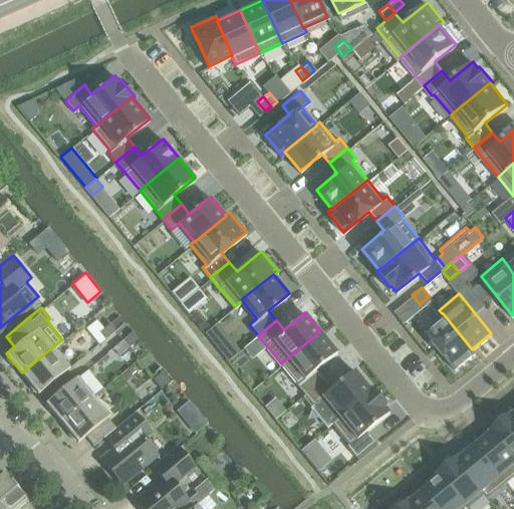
[(118,313),(109,321),(115,328),(124,320),(118,313)]
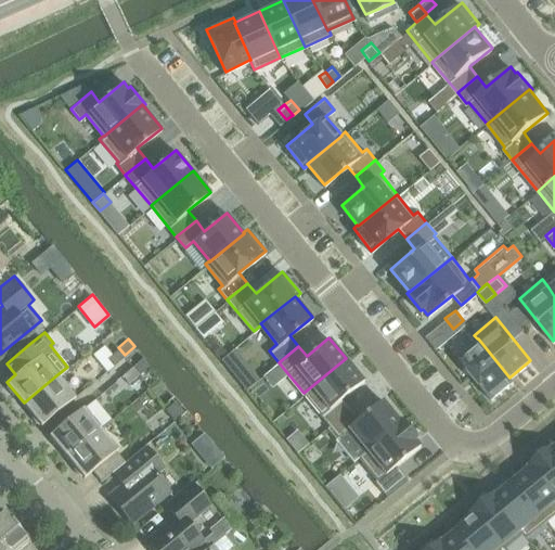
[(477,339),(457,356),(492,398),(514,381),(511,376),(510,378),(478,339),(477,339)]
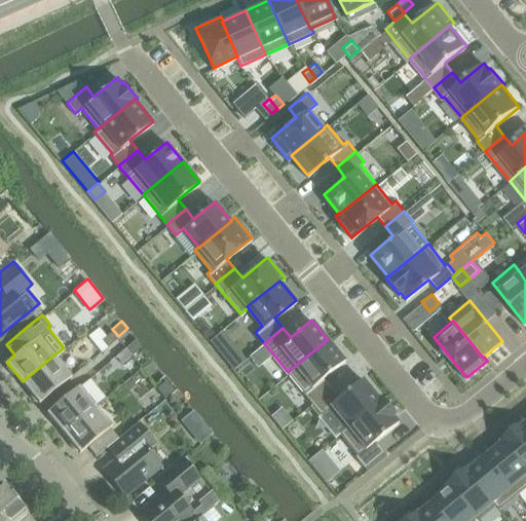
[(108,344),(118,336),(112,329),(102,337),(108,344)]
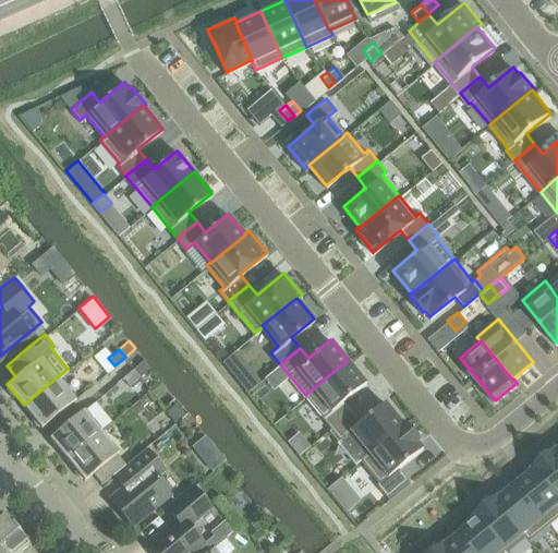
[(143,358),(133,367),(141,375),(150,365),(143,358)]
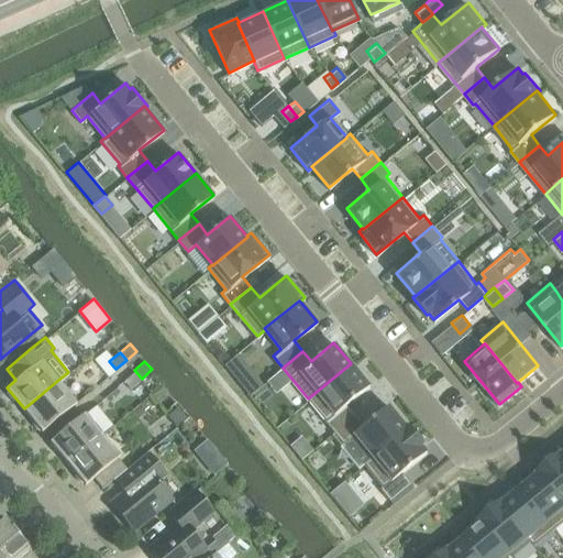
[(351,363),(308,398),(334,430),(354,414),(345,403),(368,385),(351,363)]
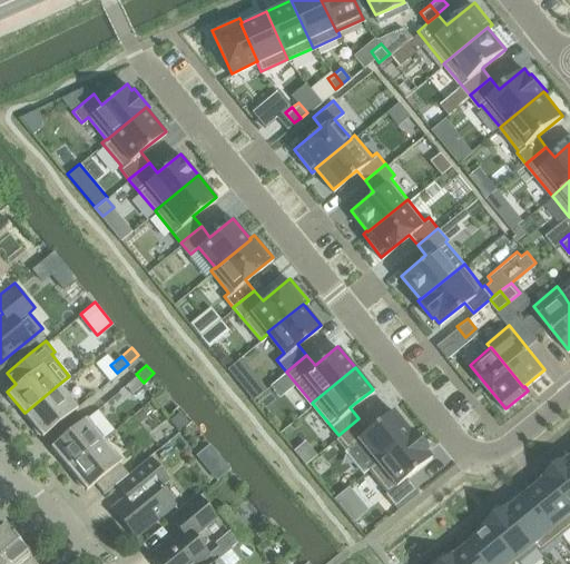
[(136,374),(125,383),(131,391),(143,382),(136,374)]
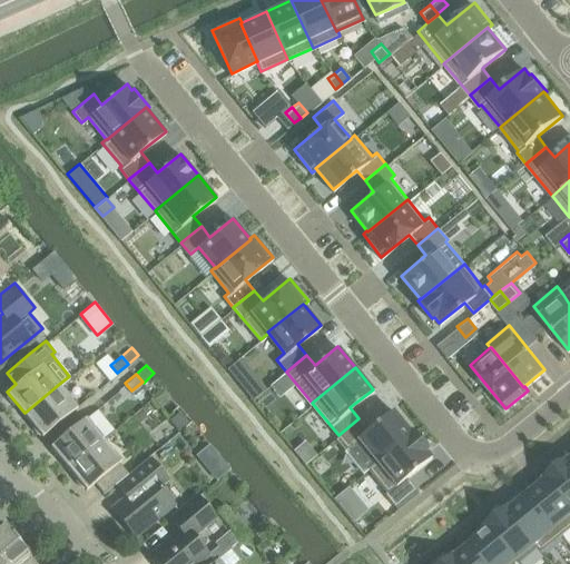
[(77,405),(59,384),(25,413),(41,434),(77,405)]
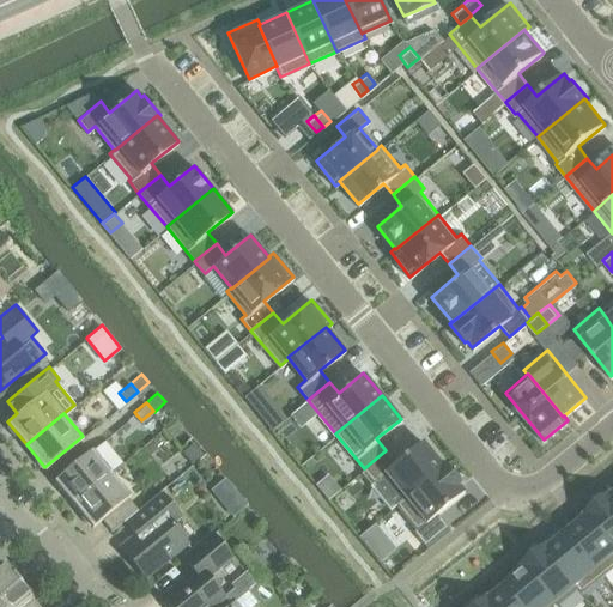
[(386,450),(364,468),(374,480),(384,472),(404,495),(405,496),(443,465),(442,463),(422,439),(395,461),(386,450)]
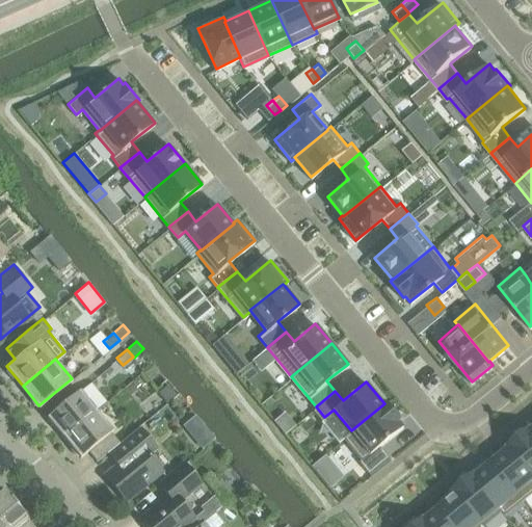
[(47,416),(63,436),(96,409),(80,389),(47,416)]
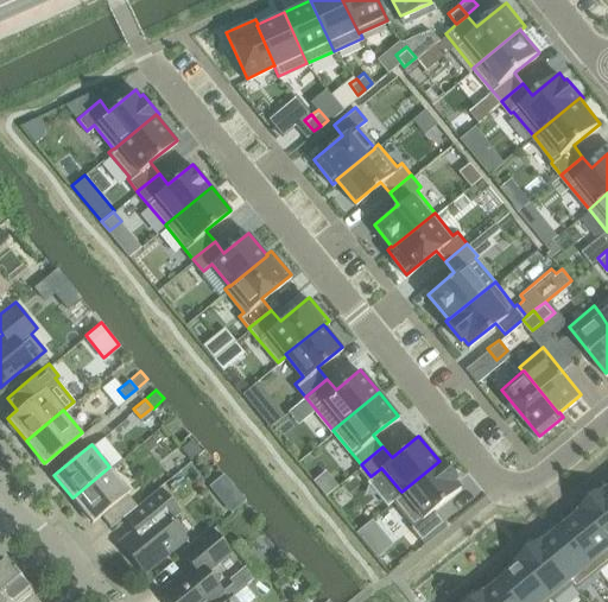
[(400,490),(392,498),(412,524),(411,525),(420,537),(442,519),(432,508),(460,486),(455,480),(457,477),(441,458),(438,460),(439,461),(401,492),(400,490)]
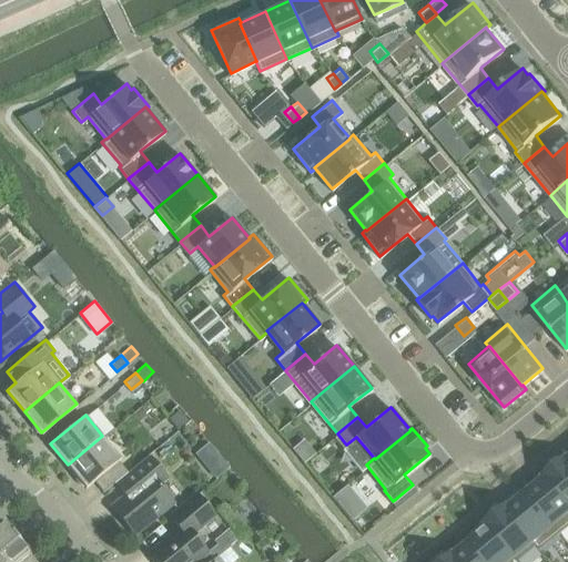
[(115,479),(128,470),(119,459),(120,457),(102,436),(68,465),(85,486),(94,479),(103,490),(115,479)]
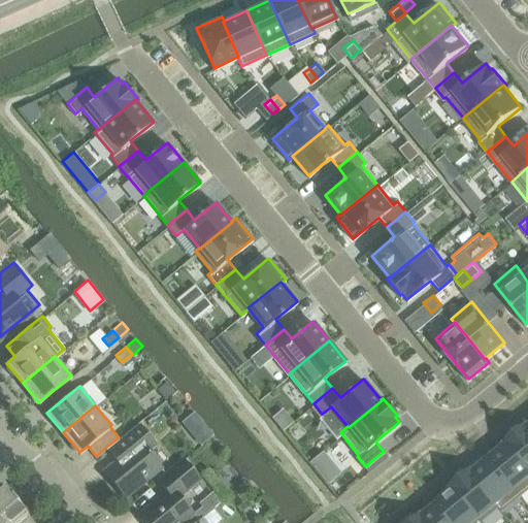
[(203,421),(191,431),(200,443),(212,432),(203,421)]
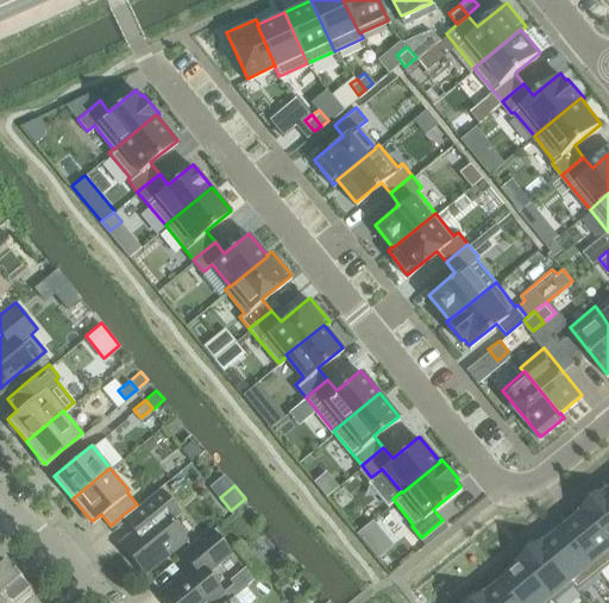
[(137,506),(137,504),(124,514),(136,528),(120,541),(144,570),(186,536),(170,517),(180,510),(159,487),(137,506)]
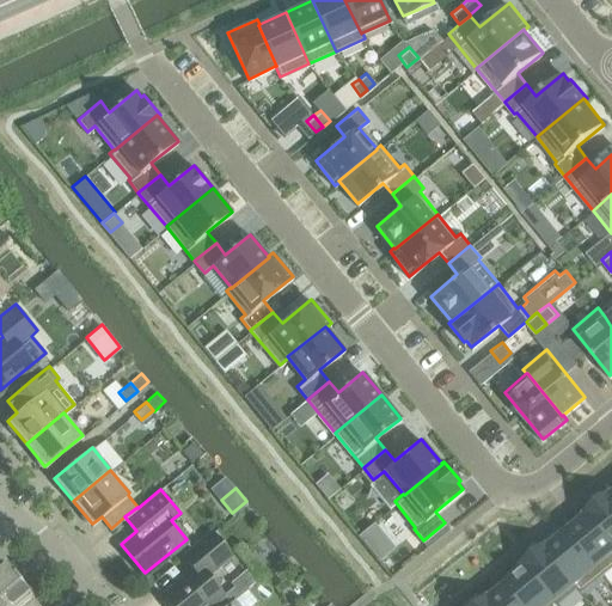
[(610,491),(586,510),(588,513),(589,512),(611,539),(611,496),(610,494),(611,494),(610,491)]
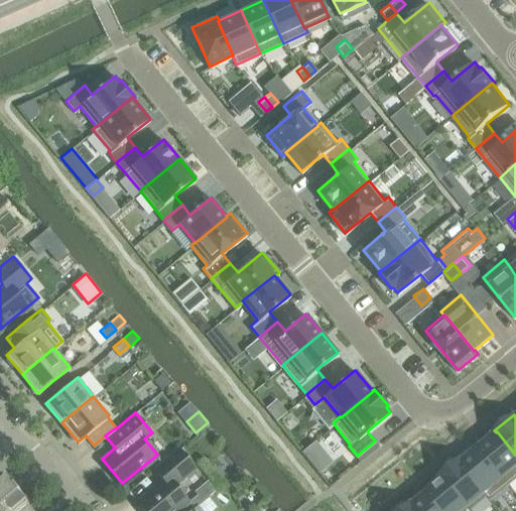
[(496,432),(479,445),(509,483),(515,477),(515,455),(497,431),(496,432)]
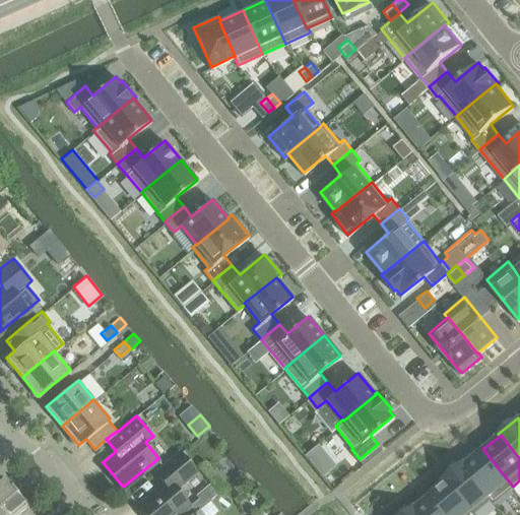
[(465,463),(464,464),(492,498),(491,498),(494,502),(513,487),(482,449),(465,463)]
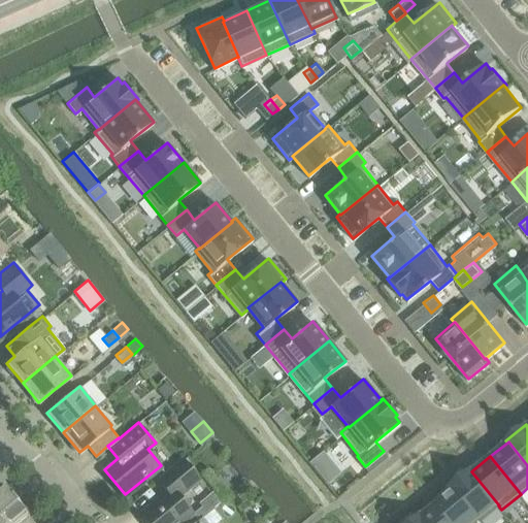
[(158,479),(167,489),(139,512),(147,522),(178,522),(193,512),(182,498),(183,492),(200,478),(184,457),(158,479)]
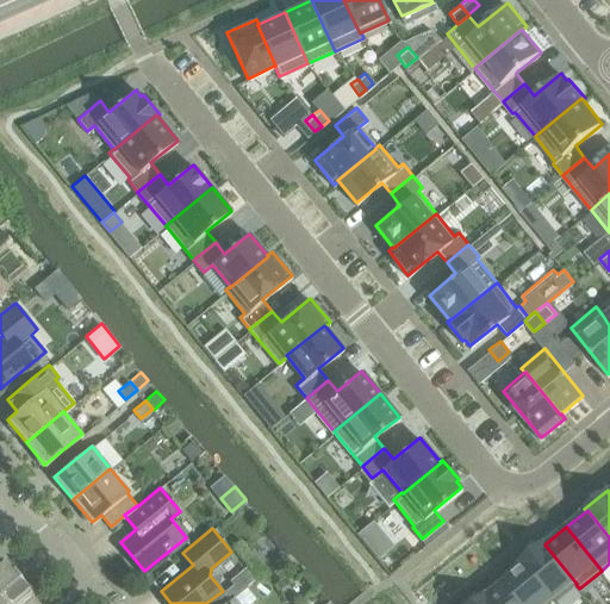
[(545,541),(521,560),(523,562),(524,561),(556,601),(576,584),(577,584),(545,545),(546,543),(545,541)]
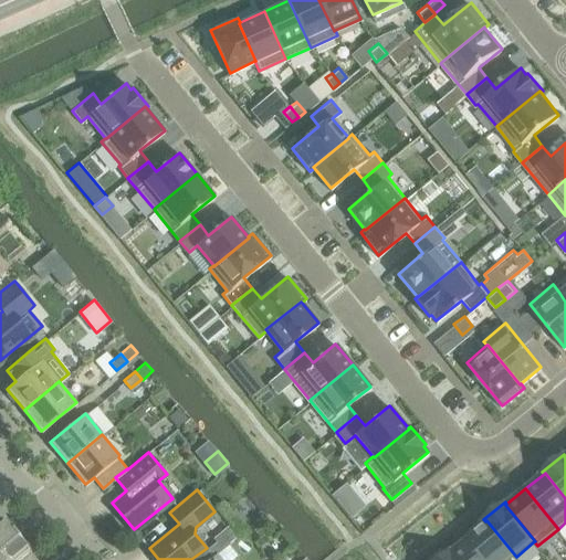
[(4,518),(0,521),(0,549),(9,559),(34,559),(38,558),(4,518)]
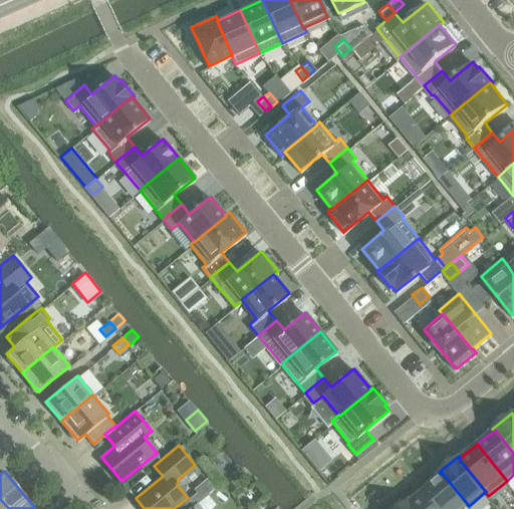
[(441,474),(424,488),(441,508),(472,508),(469,506),(442,473),(441,474)]
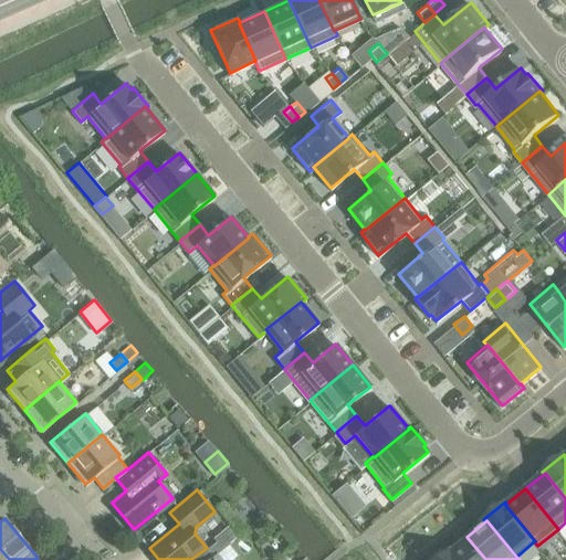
[(448,551),(447,552),(452,559),(485,559),(467,537),(448,551)]
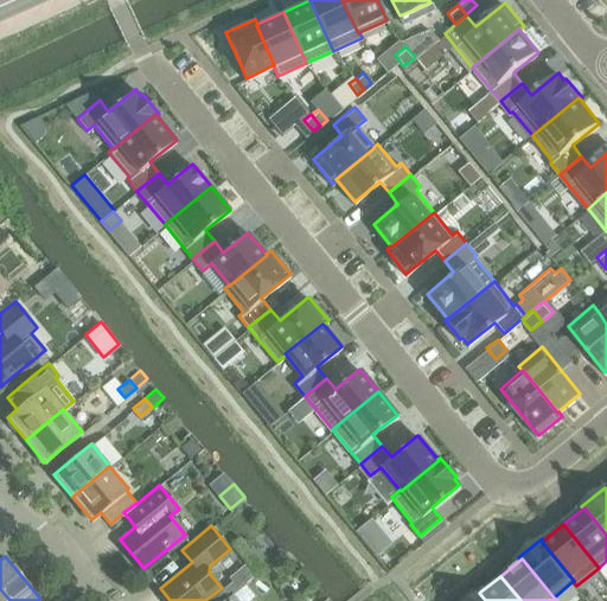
[(10,600),(0,589),(0,600),(10,600)]
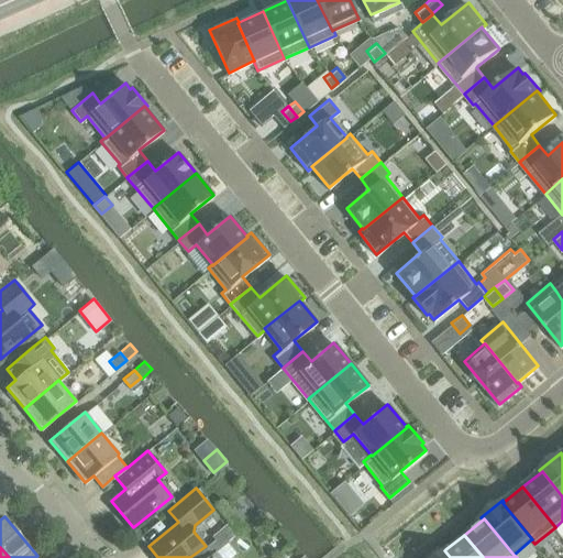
[(444,547),(431,557),(450,557),(444,550),(445,549),(444,547)]
